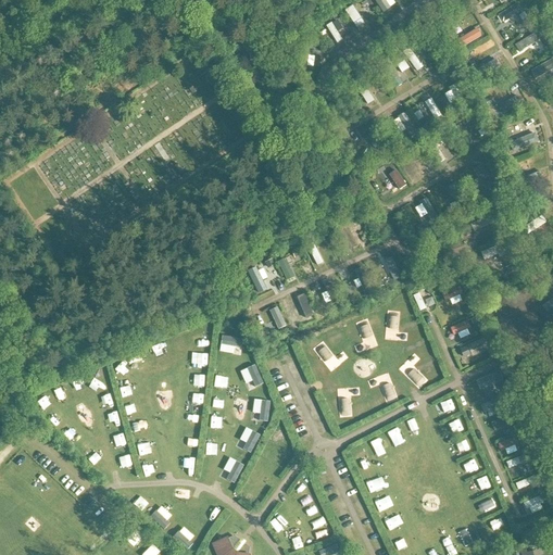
[(377,0),(384,12),(392,8),(389,0),(377,0)]
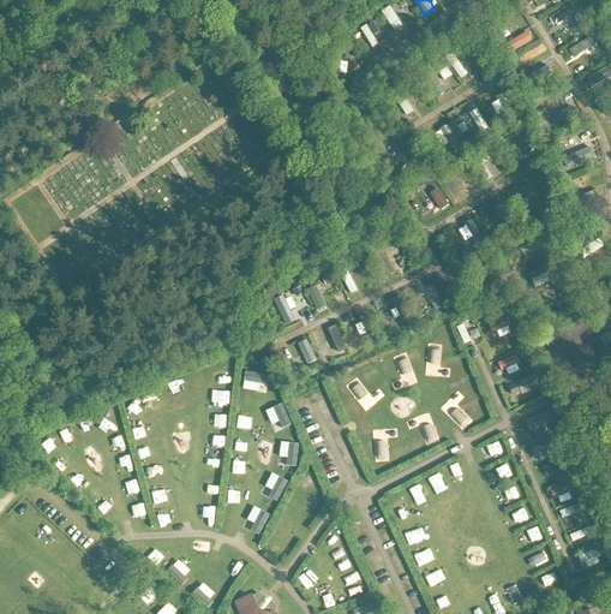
[(551,23),(577,12),(573,3),(547,15),(551,23)]
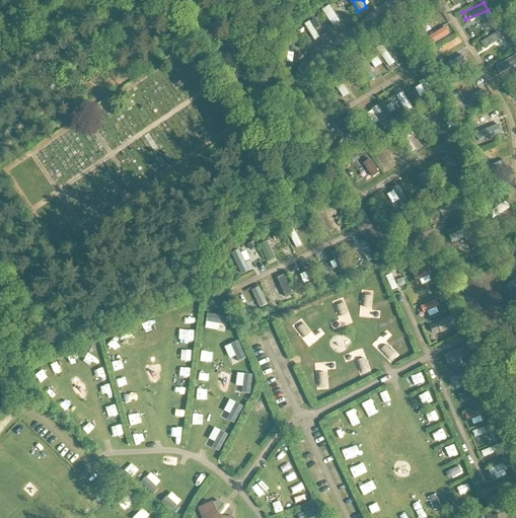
[(491,16),(486,20),(490,26),(495,22),(491,16)]
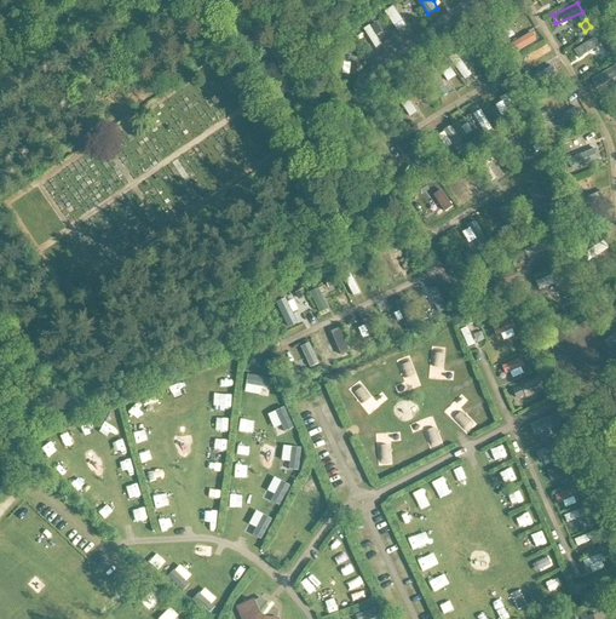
[(508,43),(514,53),(539,39),(533,28),(508,43)]
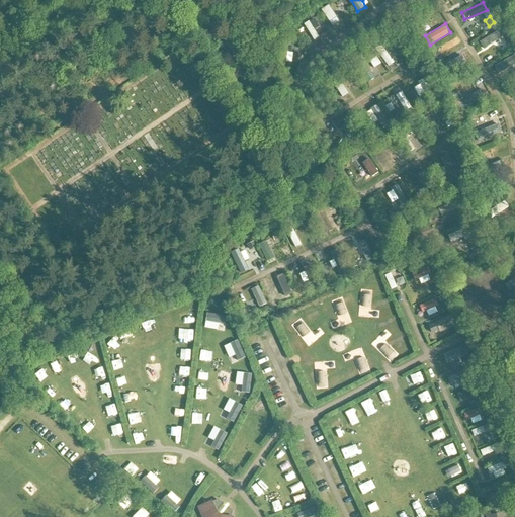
[(486,49),(502,36),(496,28),(480,40),(486,49)]
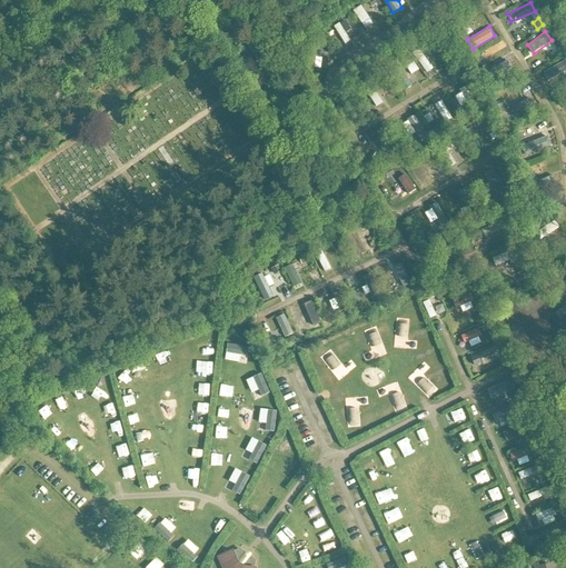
[(458,32),(453,36),(457,42),(463,38),(458,32)]
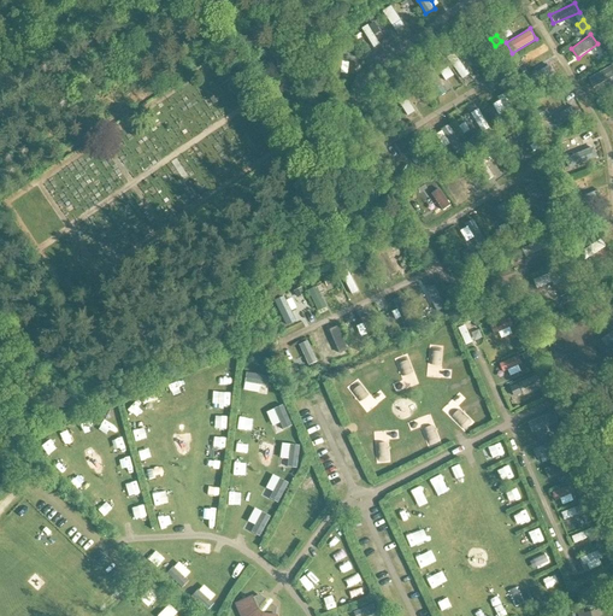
[(605,45),(599,50),(602,57),(609,52),(605,45)]
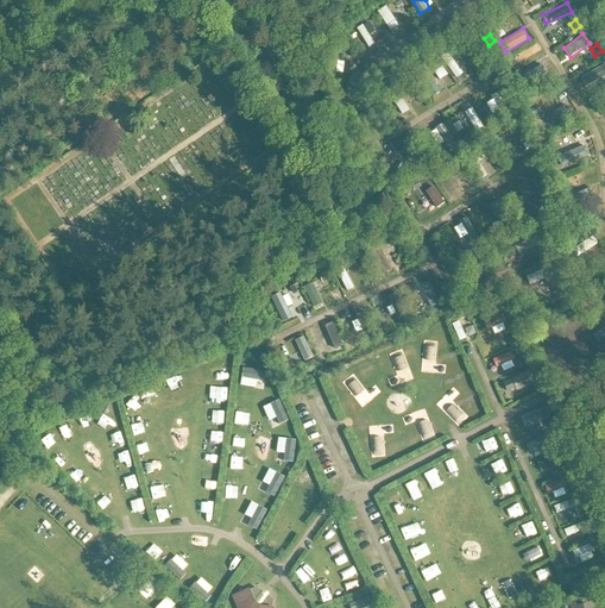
[(604,62),(580,75),(585,85),(604,74),(604,62)]
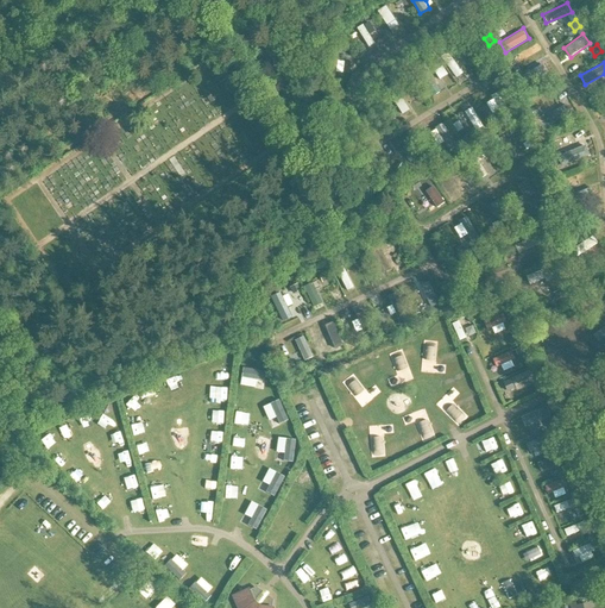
[(428,96),(436,92),(427,79),(435,73),(430,64),(414,75),(428,96)]
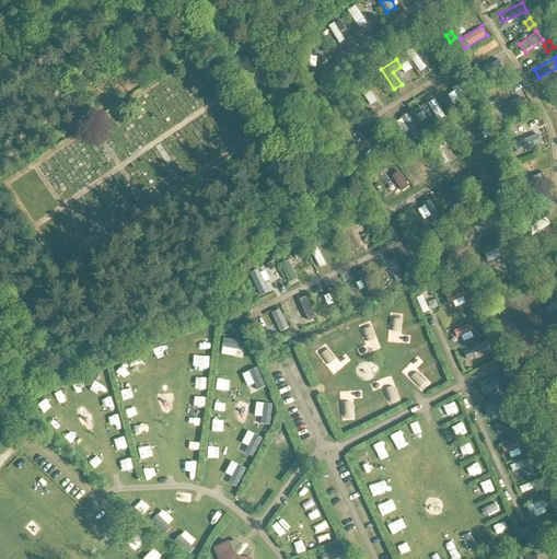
[(503,68),(498,60),(482,70),(486,78),(503,68)]
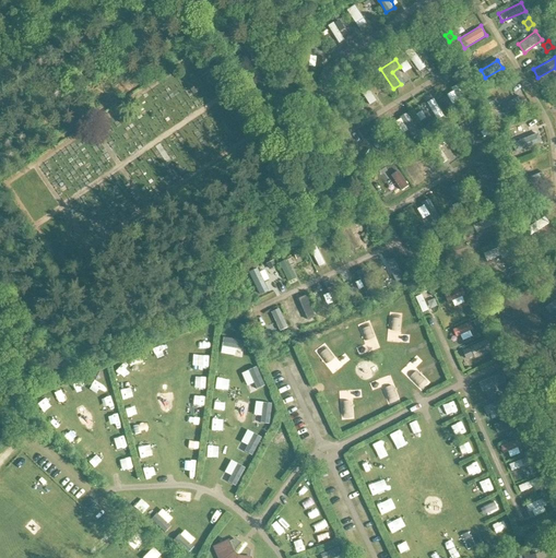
[(375,74),(369,79),(373,84),(378,80),(375,74)]
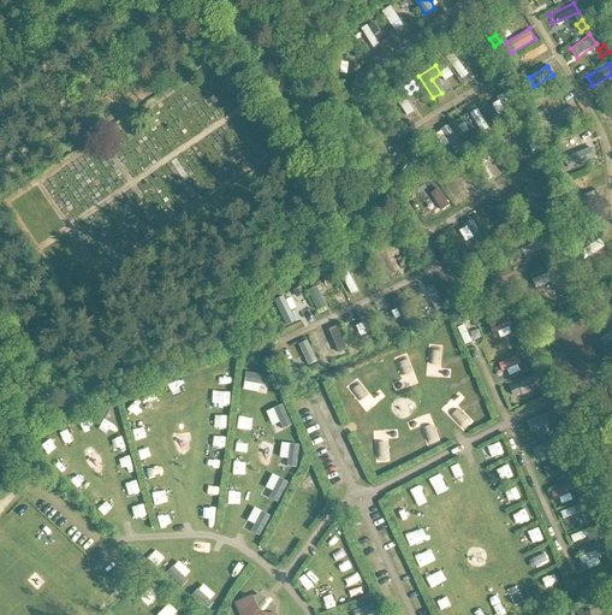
[(538,104),(533,107),(538,113),(542,110),(538,104)]
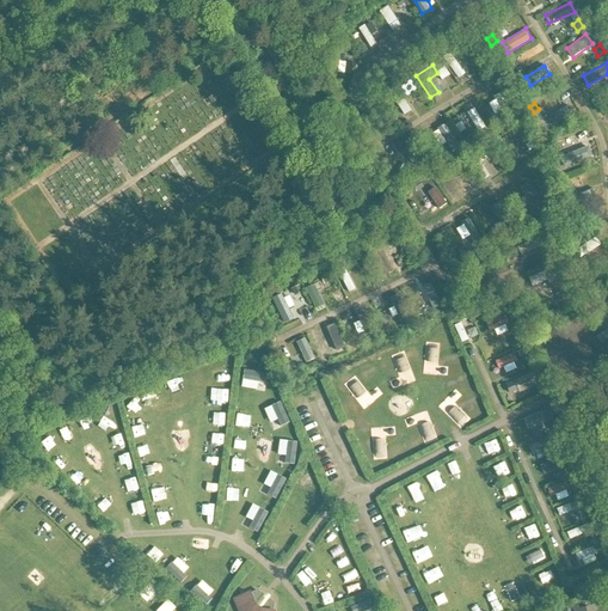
[(247,110),(251,116),(259,110),(256,104),(247,110)]
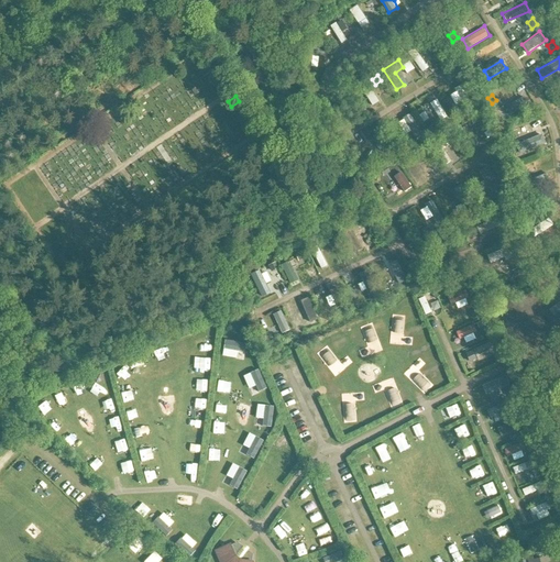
[(502,106),(506,116),(529,106),(525,96),(502,106)]
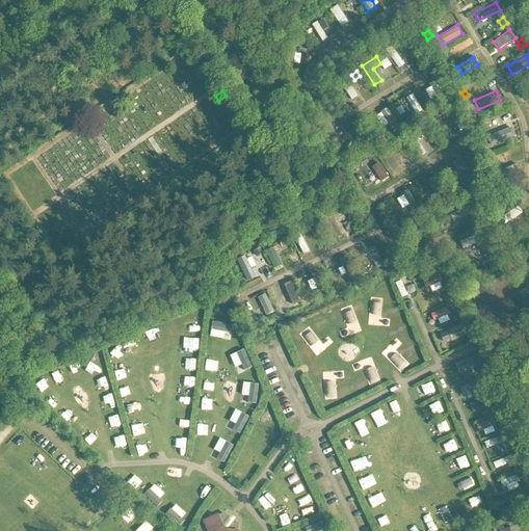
[(397,108),(402,120),(422,109),(414,93),(400,99),(403,105),(397,108)]
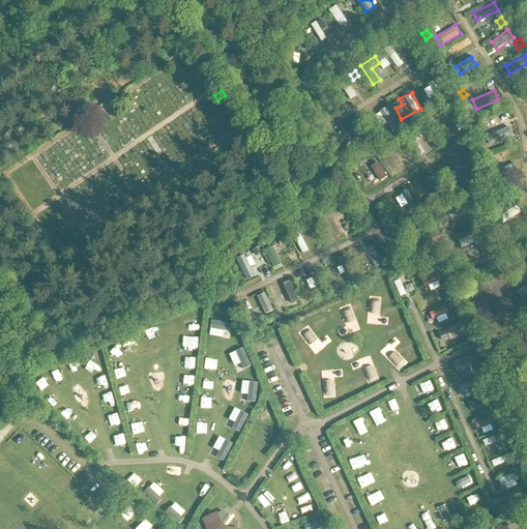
[(423,110),(430,106),(426,100),(419,104),(423,110)]
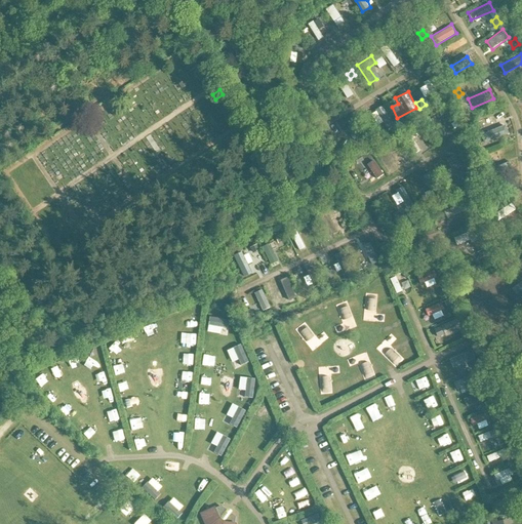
[(376,134),(391,124),(378,106),(372,110),(380,122),(372,127),(376,134)]
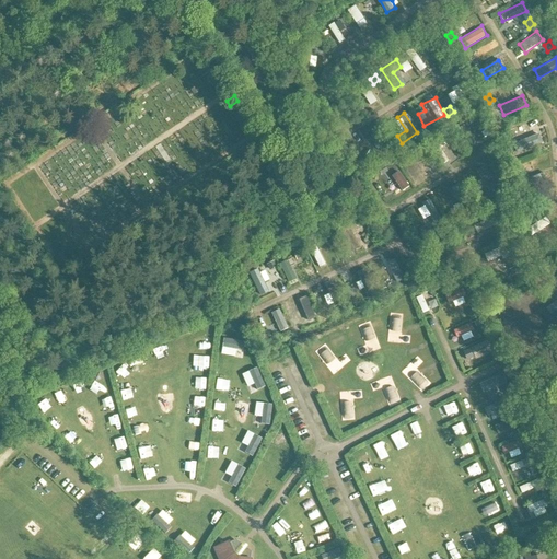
[(475,114),(470,118),(473,124),(478,119),(475,114)]
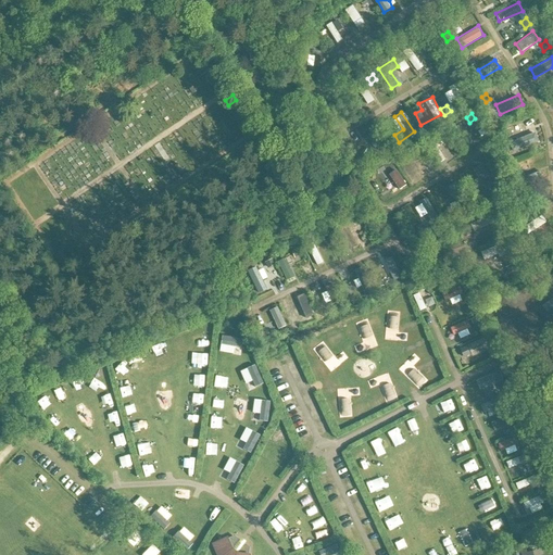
[(462,148),(469,143),(457,124),(450,128),(462,148)]
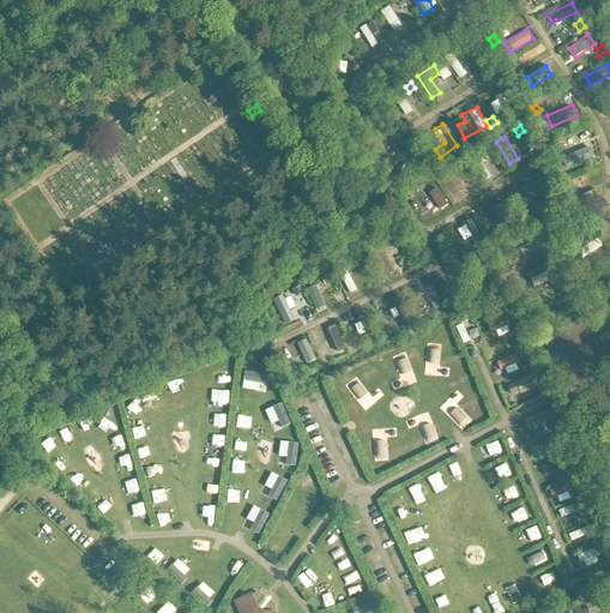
[(408,146),(415,163),(426,160),(418,142),(408,146)]
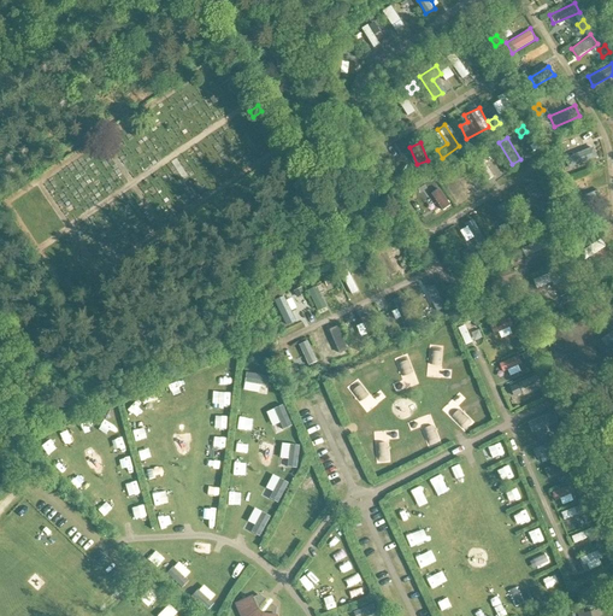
[(563,142),(554,145),(558,152),(565,150),(563,142)]
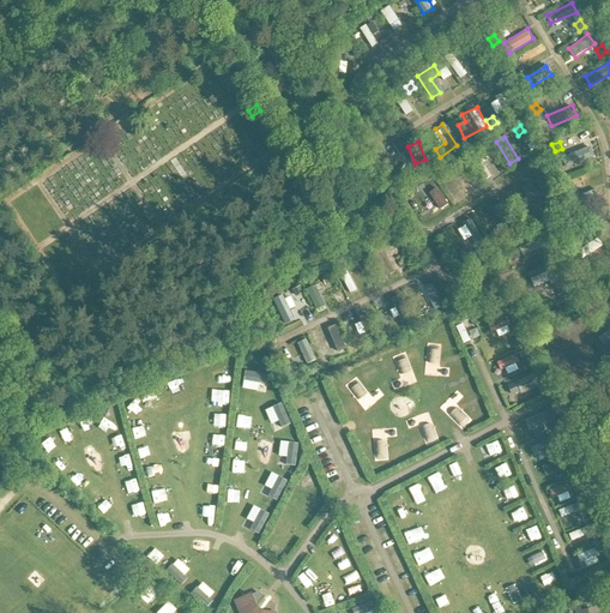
[(489,144),(483,149),(487,155),(493,150),(489,144)]
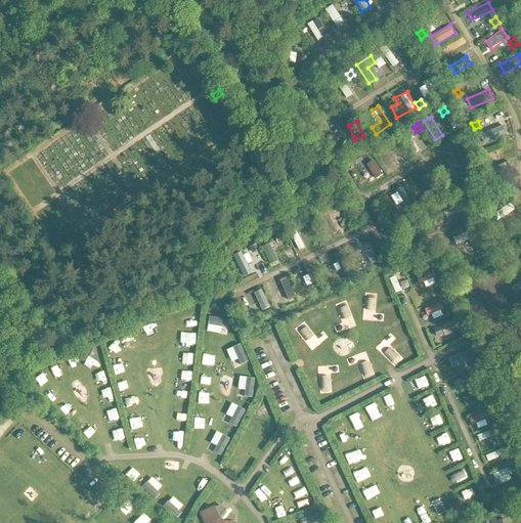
[(506,125),(486,130),(489,139),(509,134),(506,125)]
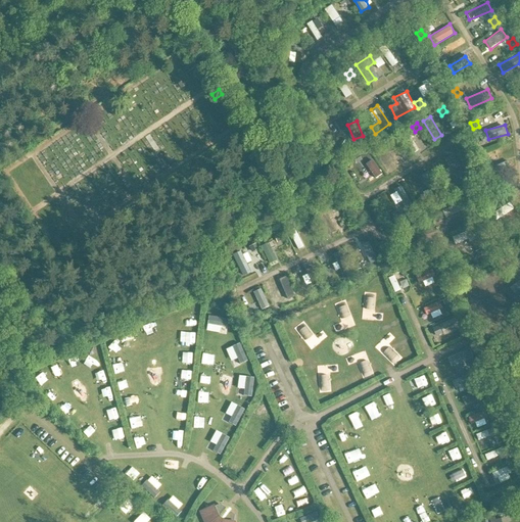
[(393,139),(387,144),(391,149),(397,144),(393,139)]
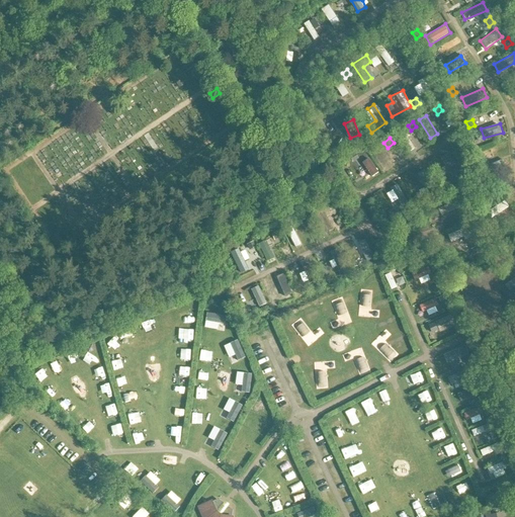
[(380,170),(387,165),(379,154),(387,149),(381,142),(368,151),(380,170)]
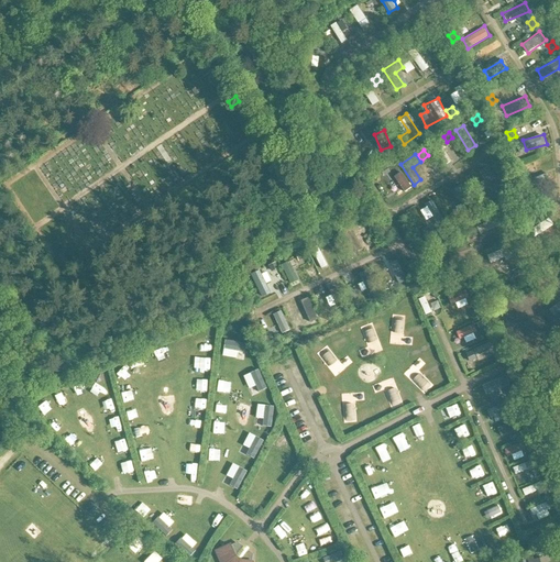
[(404,193),(413,187),(397,164),(388,168),(404,193)]
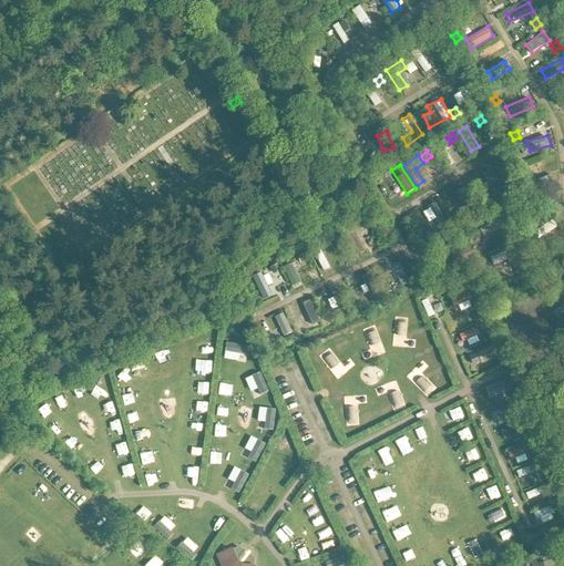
[(490,167),(483,172),(496,192),(504,187),(490,167)]
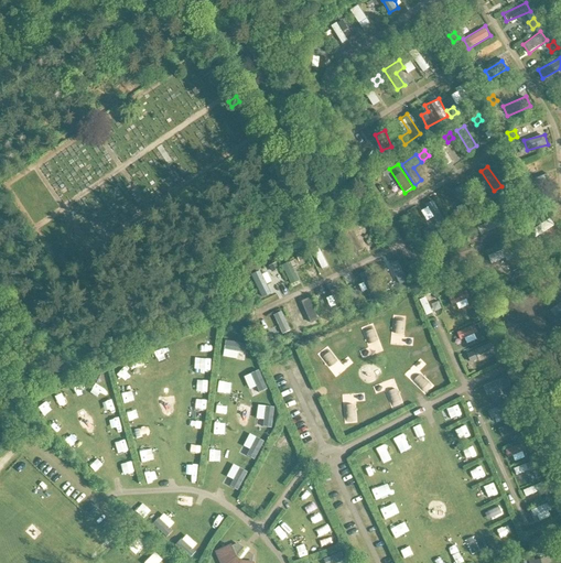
[(518,166),(511,170),(515,175),(521,172),(518,166)]
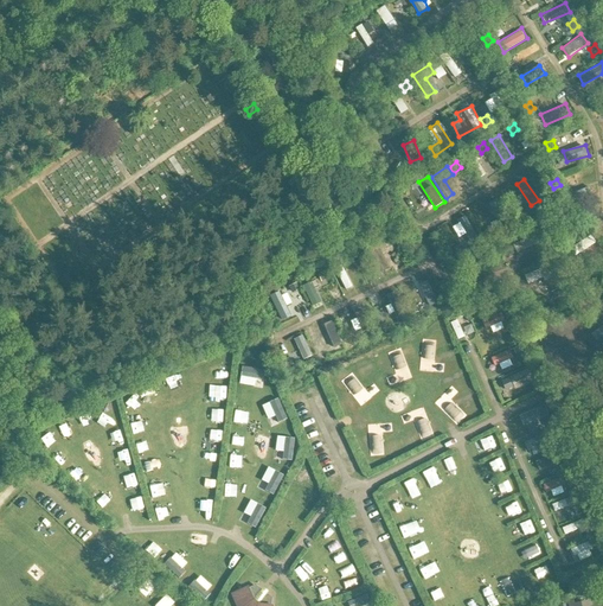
[(411,191),(405,195),(409,201),(415,197),(411,191)]
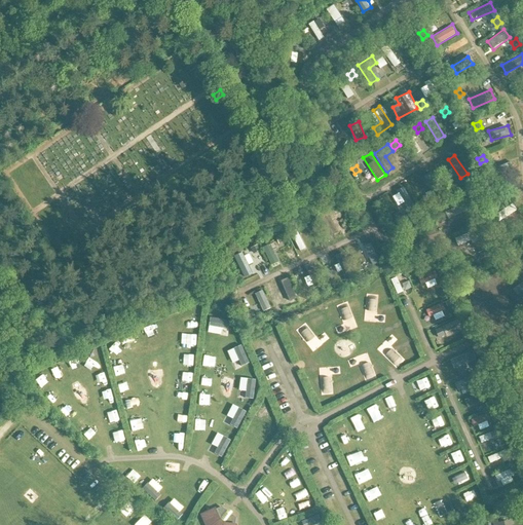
[(433,193),(441,189),(431,172),(423,177),(433,193)]
